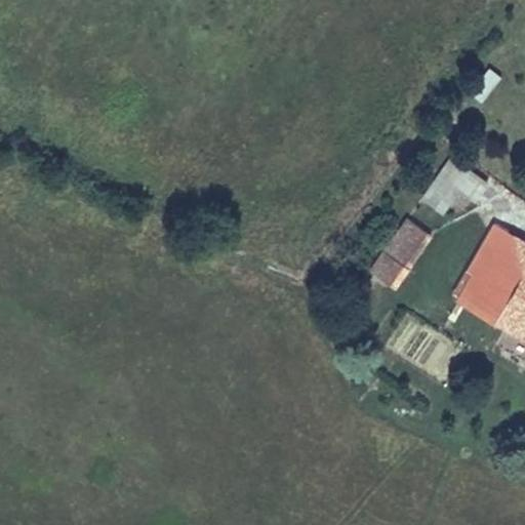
[(487,67),(470,93),(484,103),(501,75),(487,67)]
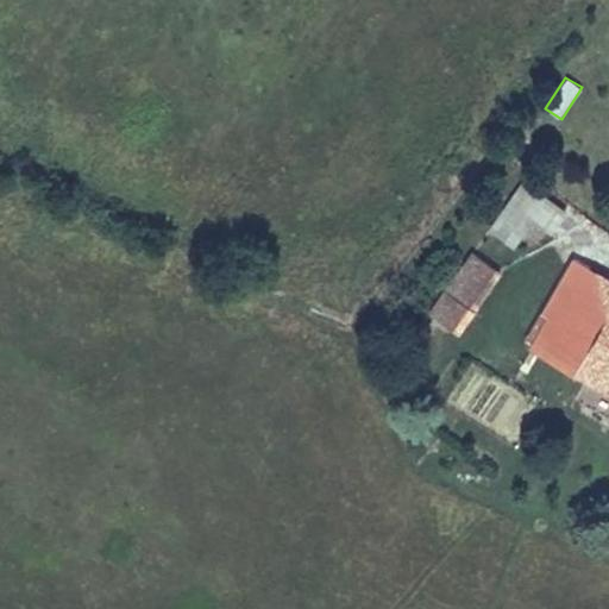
[(525,208),(526,189),(501,179),(477,224),(502,236),(519,208),(525,208)]
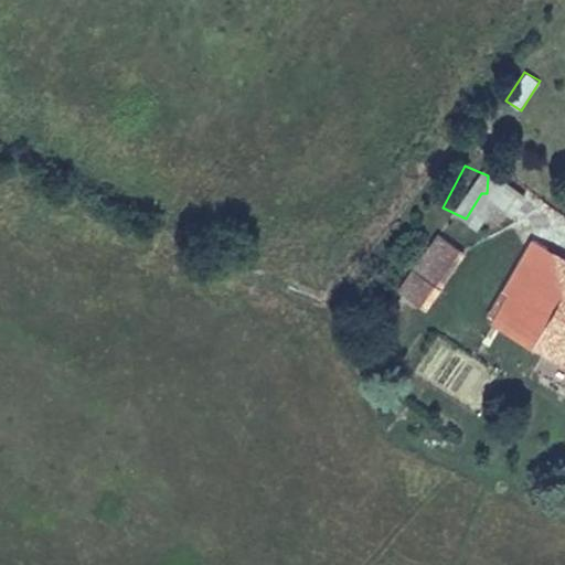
[(464,254),(437,235),(393,296),(419,316),(464,254)]
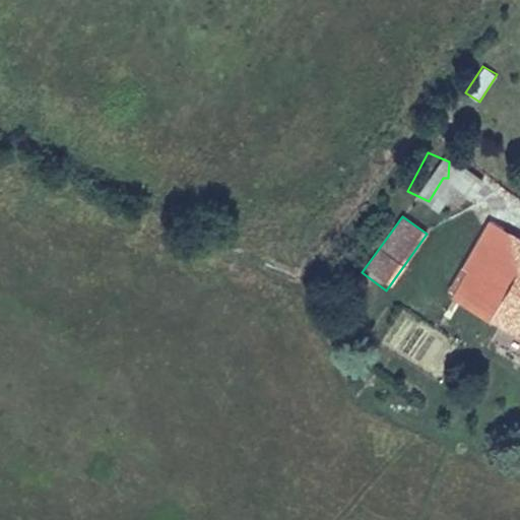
[(482,242),(493,223),(479,216),(453,265),(461,270),(477,240),(482,242)]
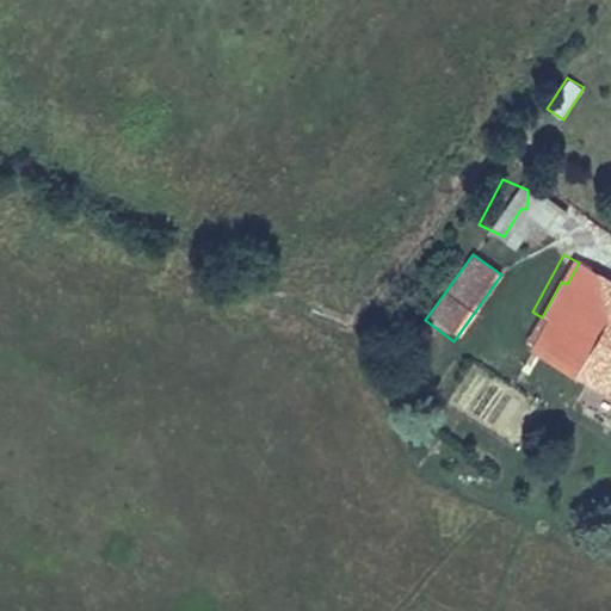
[(610,281),(579,263),(567,284),(610,308),(610,281)]
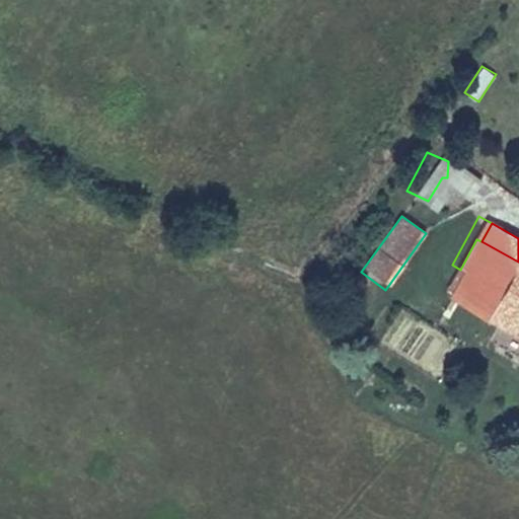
[(460,270),(449,289),(518,326),(518,262),(482,241),(476,239),(460,270)]
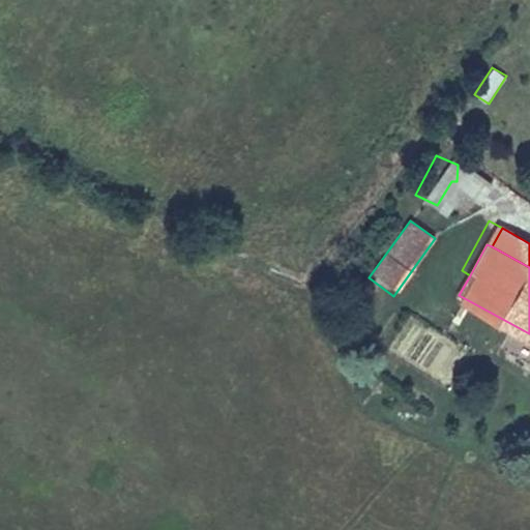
All buildings are outlined.
